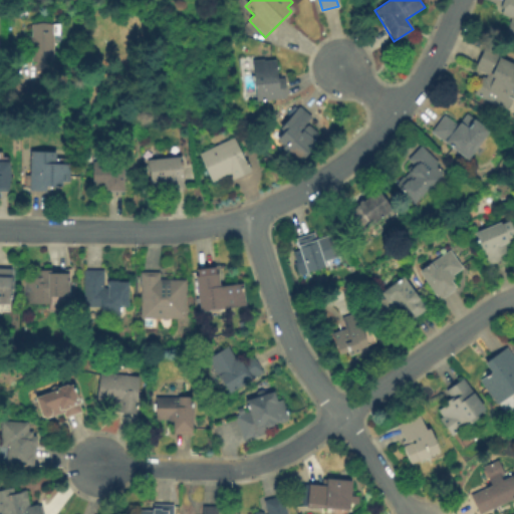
[(504,0),(513,0),(513,37),(504,34),(511,17),(501,13),(503,8),(501,7),(504,0)]
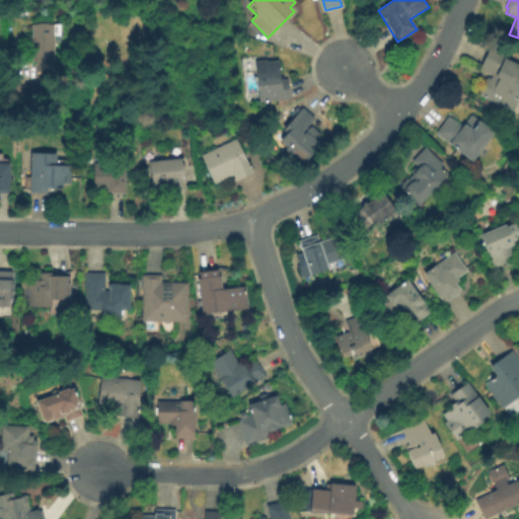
[(31,25),(43,22),(53,25),(59,24),(59,34),(52,34),(54,61),(42,63),(31,61),(31,44),(28,45),(28,39),(32,39),(31,25)]
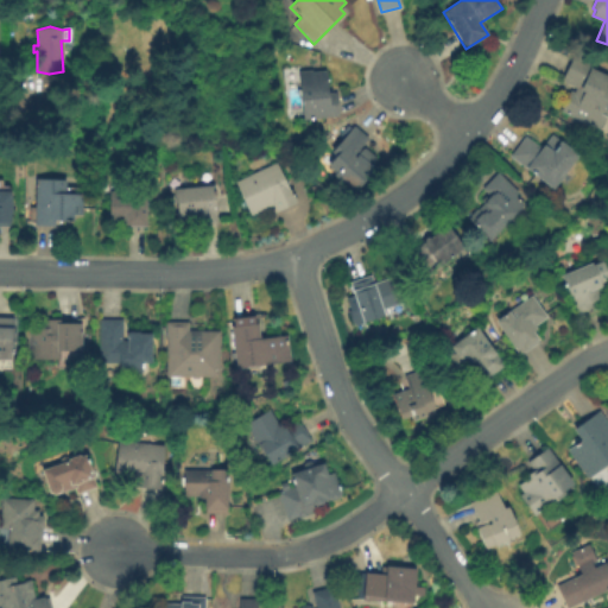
[(607,76),(607,114),(601,130),(561,112),(570,89),(575,92),(576,88),(561,81),(574,54),(595,63),(593,69),(607,76)]
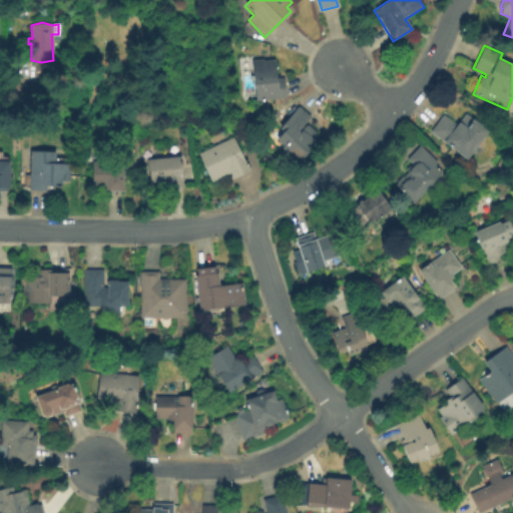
[(252,61),(265,59),(265,60),(275,59),(277,77),(286,76),(288,97),(257,100),(252,61)]
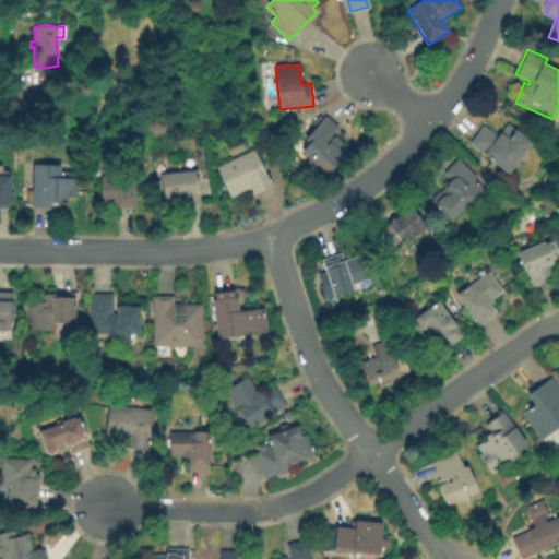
[(326,116),(339,127),(333,133),(347,144),(339,155),(342,158),(325,179),(306,163),(308,159),(300,153),(308,142),(306,140),(326,116)]
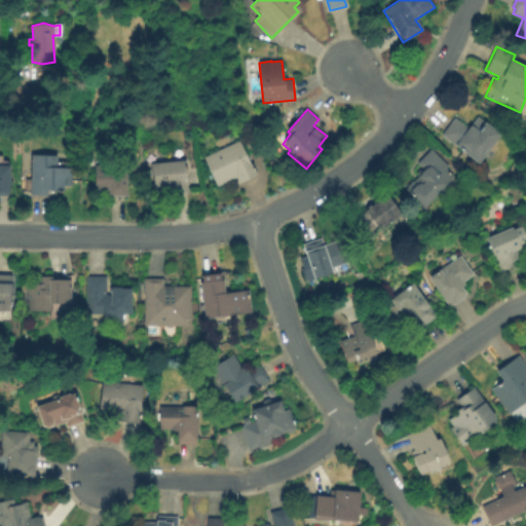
[(499,135),(478,162),(442,135),(456,116),(468,126),(477,116),(499,135)]
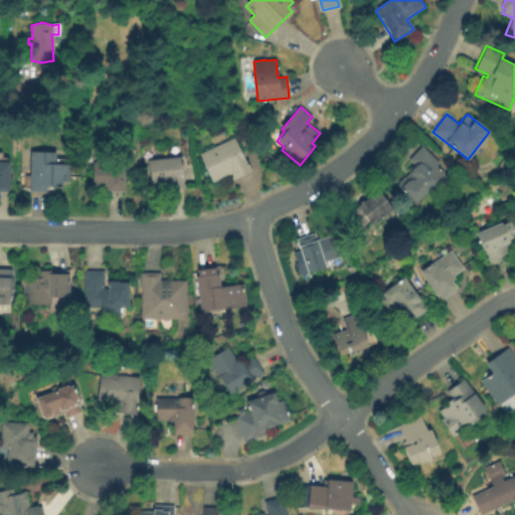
[(234,138),(251,172),(231,182),(228,175),(213,183),(199,156),(234,138)]
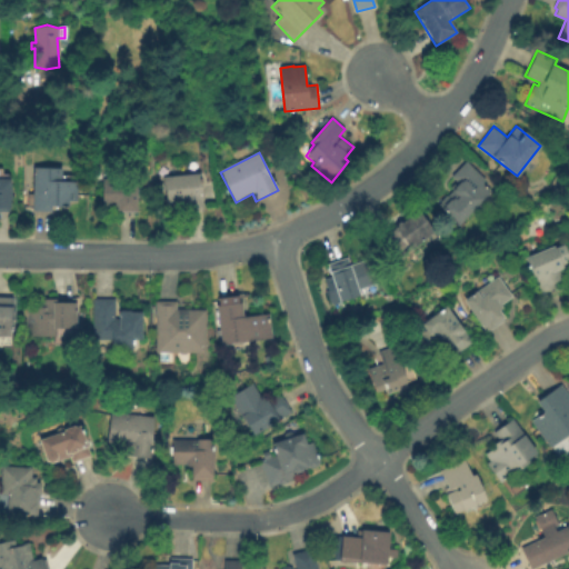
[(490,191),(458,223),(438,205),(452,190),(450,187),(456,180),(451,176),(467,160),(487,179),(482,183),(490,191)]
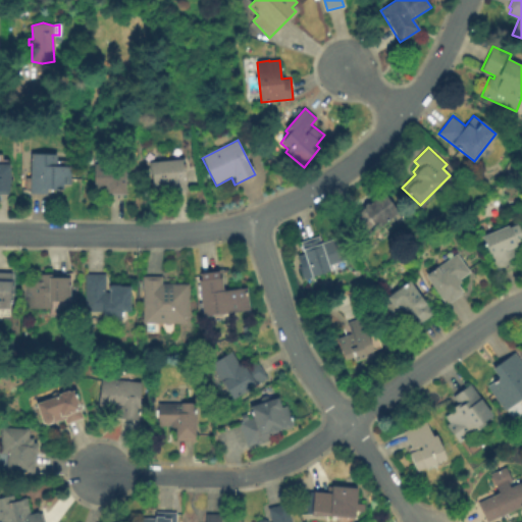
[(0,154),(2,156),(2,160),(8,160),(7,194),(0,194),(0,154)]
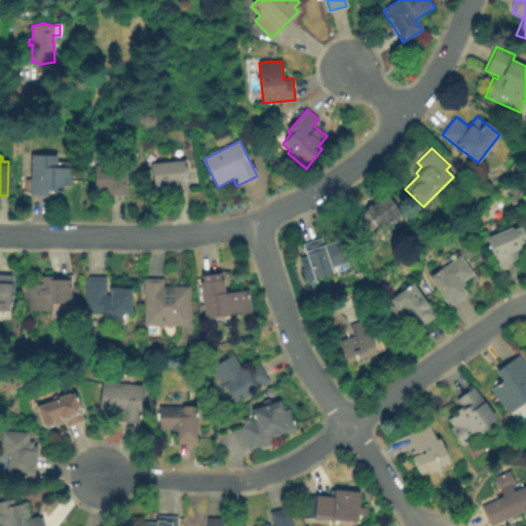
[(30,194),(30,190),(26,190),(26,179),(30,179),(31,155),(57,155),(57,161),(70,161),(69,168),(71,168),(70,185),(63,185),(63,190),(47,190),(46,195),(30,194)]
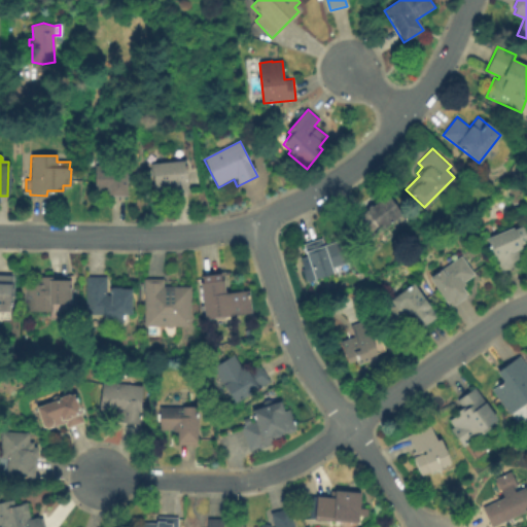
[(183,161),(188,194),(169,196),(167,188),(155,189),(154,176),(152,177),(150,166),(183,161)]
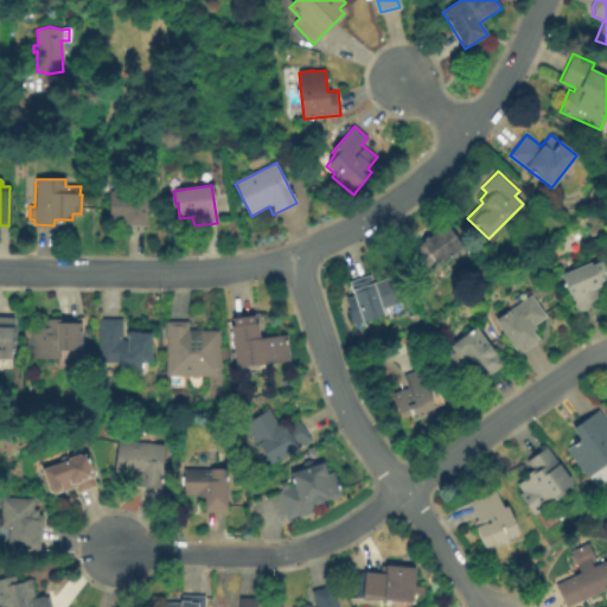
[(145,225),(126,224),(126,221),(109,221),(109,191),(146,191),(145,225)]
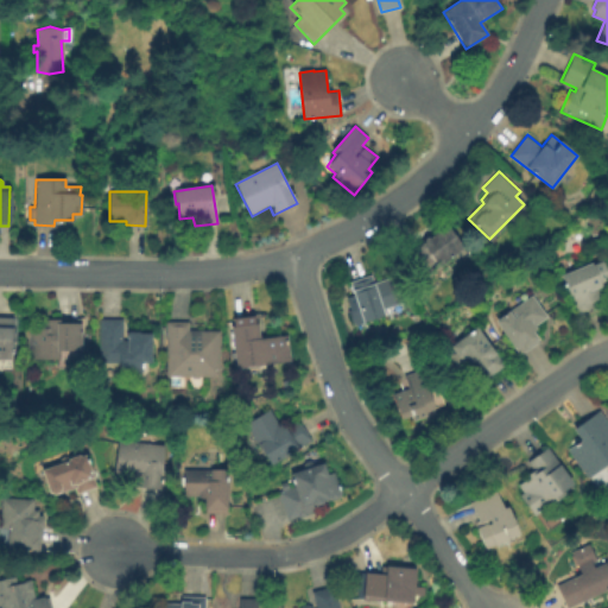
[(462,247),(424,277),(407,254),(445,225),(462,247)]
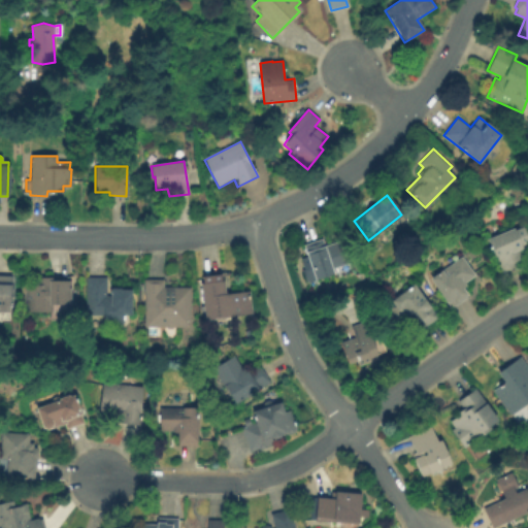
[(487,239),(523,225),(527,239),(527,242),(522,245),(527,257),(515,262),(516,266),(500,272),(487,239)]
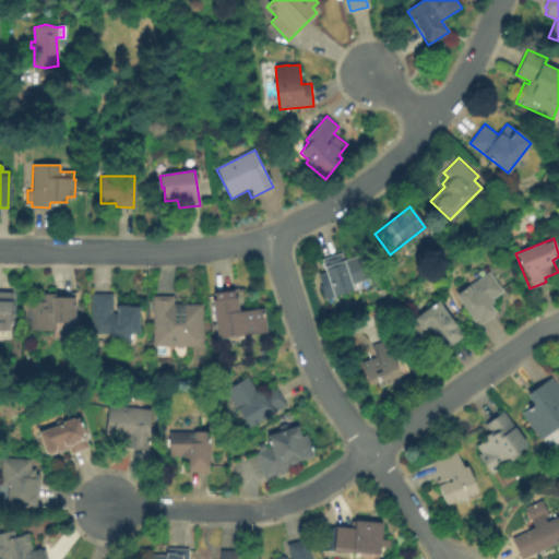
[(363,254),(369,280),(352,285),(353,290),(332,297),(321,260),(342,253),(344,260),(363,254)]
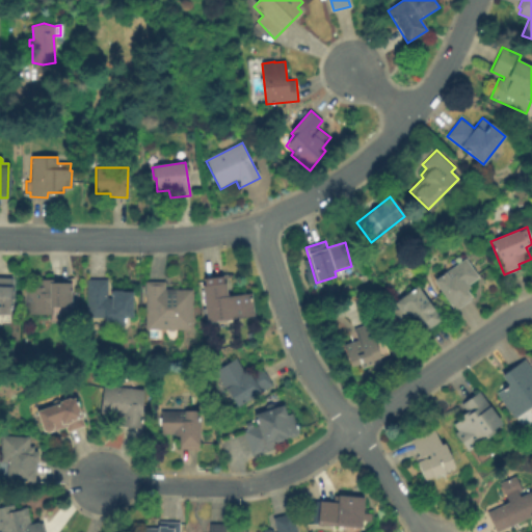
[(466,259),(478,278),(468,285),(471,289),(467,292),(472,299),(454,311),(434,281),(446,272),(446,271),(466,259)]
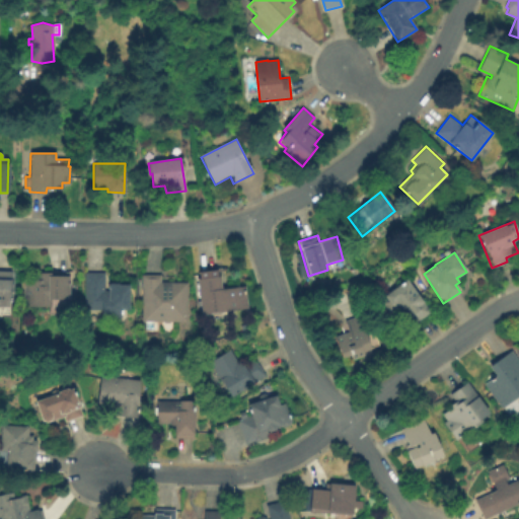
[(248,309),(202,315),(197,280),(200,279),(199,272),(218,269),(219,277),(221,276),(223,289),(245,286),(248,309)]
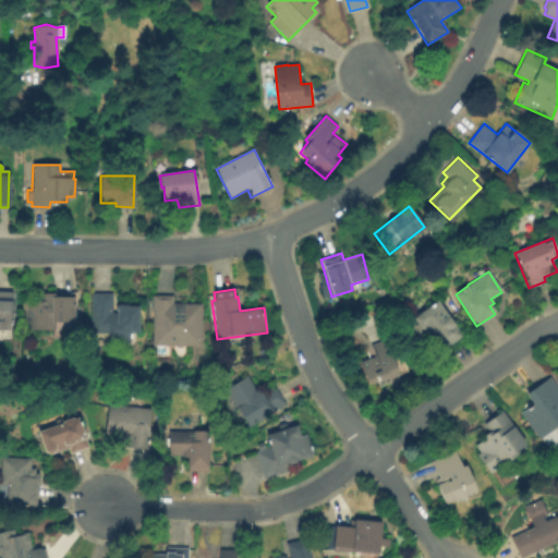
[(10,330),(0,329),(0,291),(12,292),(10,330)]
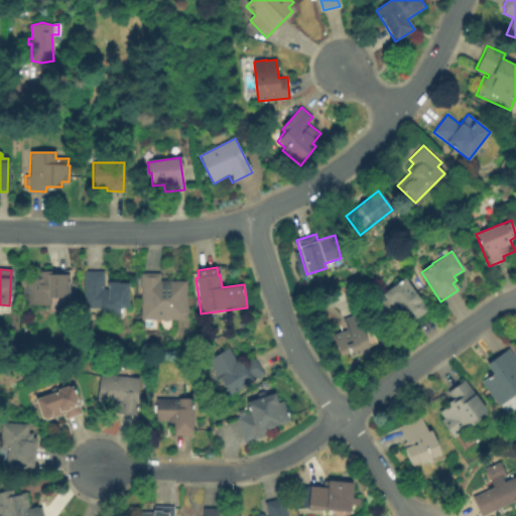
[(67,304),(50,303),(50,305),(24,304),(24,278),(34,279),(34,273),(38,273),(38,270),(49,270),(49,274),(69,275),(68,297),(67,297),(67,304)]
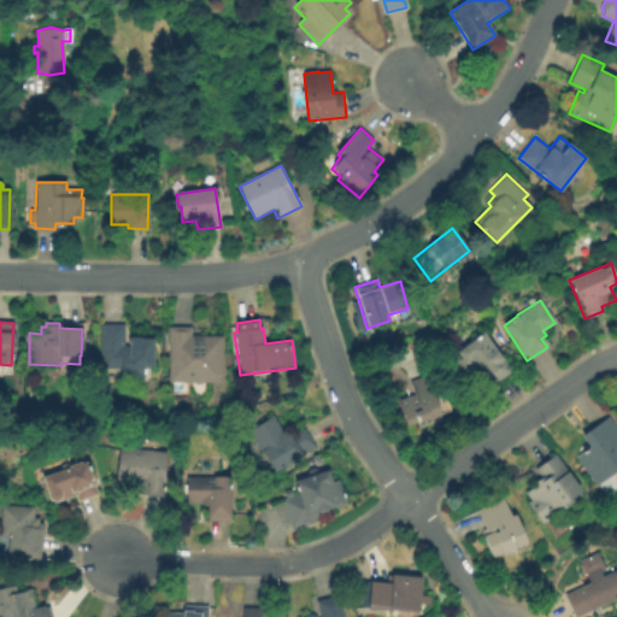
[(100,368),(101,324),(123,324),(123,346),(129,346),(129,339),(130,339),(130,336),(141,336),(141,339),(153,340),(153,368),(142,368),(142,381),(121,381),(121,368),(100,368)]
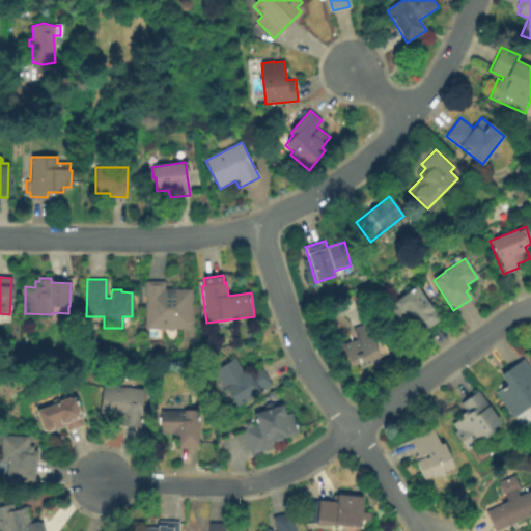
[(146,282),(166,282),(165,289),(192,289),(192,330),(145,330),(146,282)]
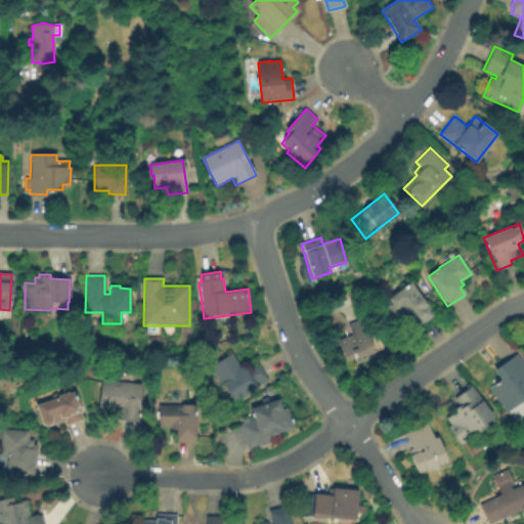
[(411,281),(434,315),(421,325),(417,320),(409,324),(405,319),(411,314),(409,312),(404,315),(402,312),(389,321),(378,305),(411,281)]
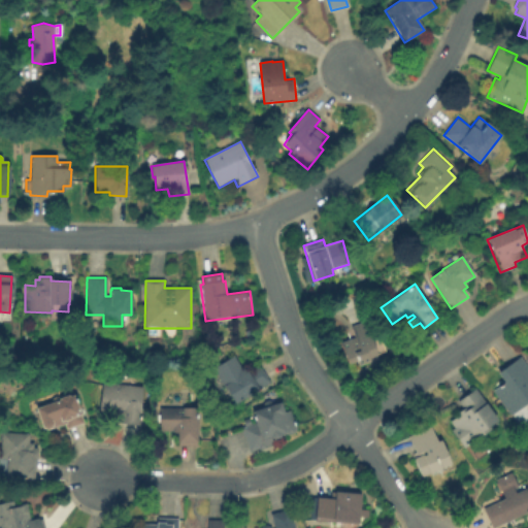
[(365,322),(376,355),(369,358),(370,360),(358,364),(355,361),(347,364),(339,342),(355,337),(352,326),(365,322)]
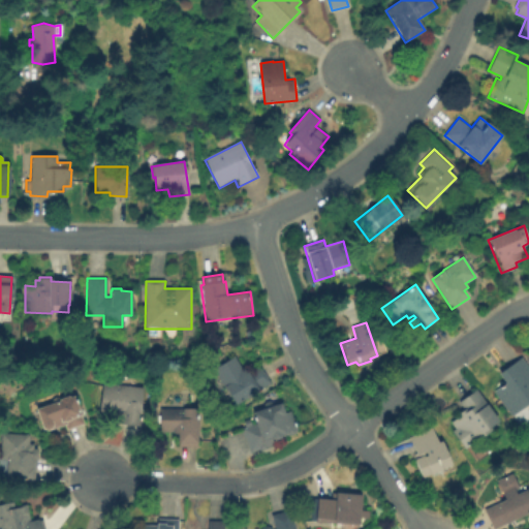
[(271,382),(236,405),(213,369),(236,354),(246,371),(258,363),(271,382)]
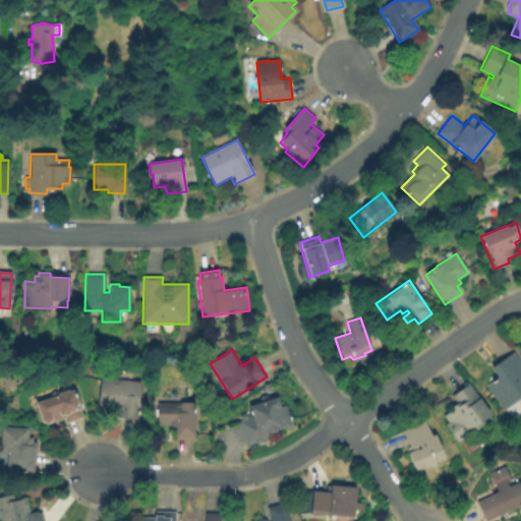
[(514,351),(520,360),(520,407),(520,408),(520,410),(512,417),(507,408),(504,410),(486,386),(498,378),(491,367),(514,351)]
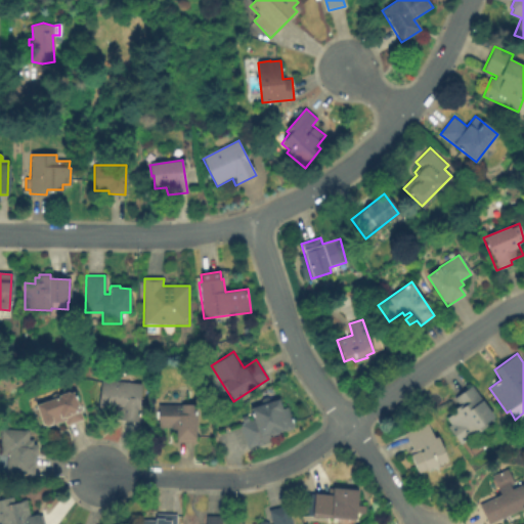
[(101,380),(141,384),(137,422),(115,419),(116,412),(98,410),(101,380)]
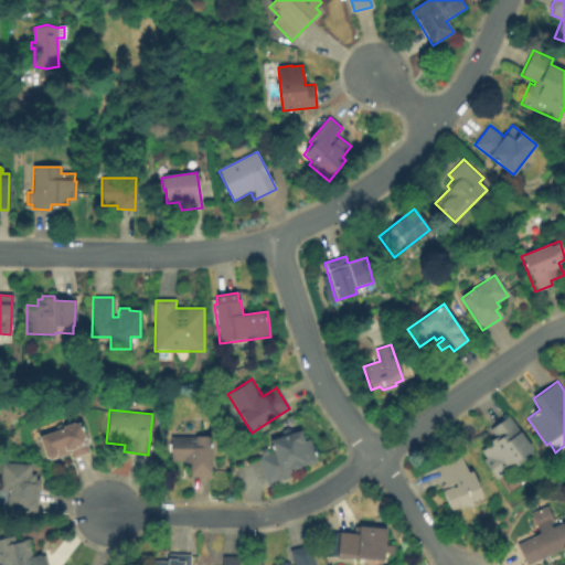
[(534,451),(497,478),(483,460),(487,458),(482,451),(491,445),(489,443),(496,437),(490,429),(509,416),(534,451)]
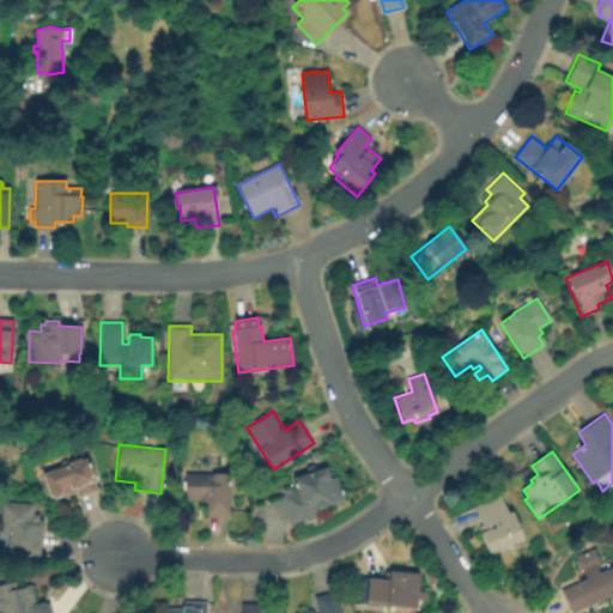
[(50,496),(42,474),(70,465),(68,462),(79,459),(80,460),(85,459),(97,491),(78,498),(76,491),(55,498),(50,496)]
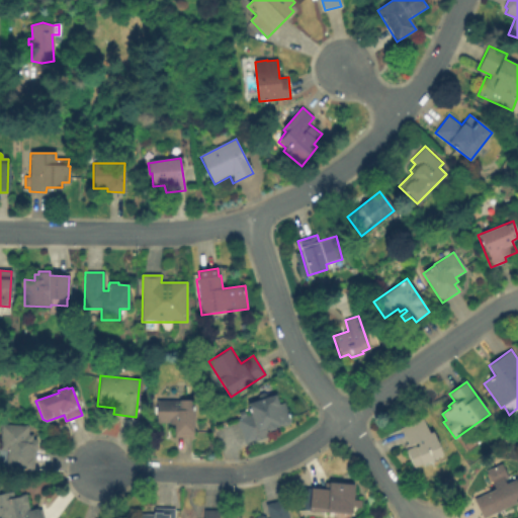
[(276,395),(280,404),(285,402),(292,421),(290,422),(290,423),(269,430),(270,435),(246,443),(238,418),(242,417),(240,412),(246,410),(248,416),(253,415),(249,404),(276,395)]
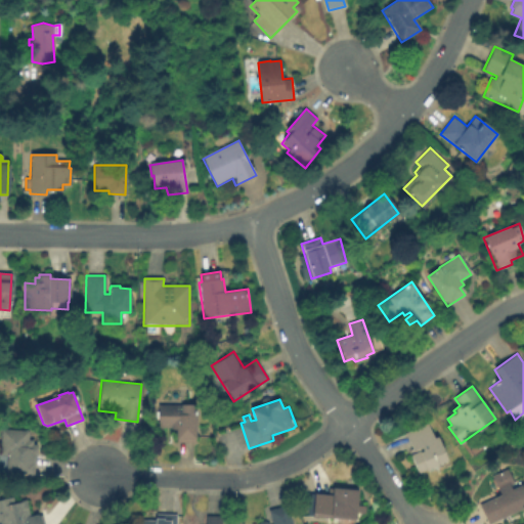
[(197,404),(197,442),(176,442),(176,430),(173,430),(173,427),(159,427),(159,405),(197,404)]
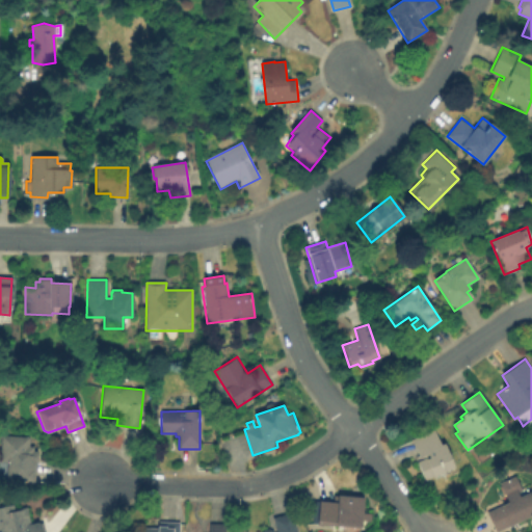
[(413,440),(435,430),(442,444),(445,443),(455,469),(425,480),(418,462),(421,460),(413,440)]
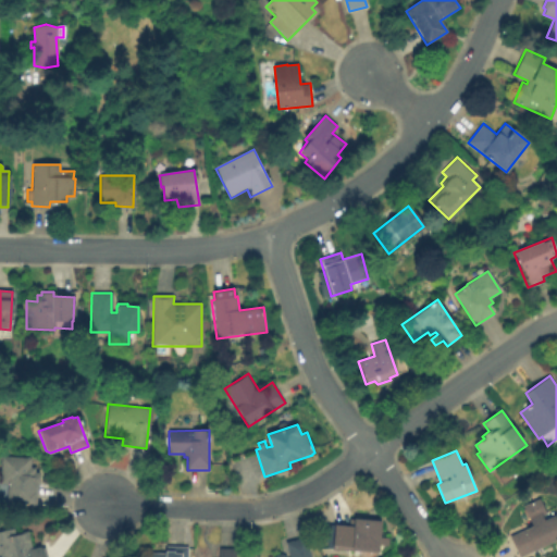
[(33,505),(7,503),(9,483),(0,483),(2,456),(31,458),(29,467),(34,467),(34,472),(39,473),(38,486),(34,486),(33,505)]
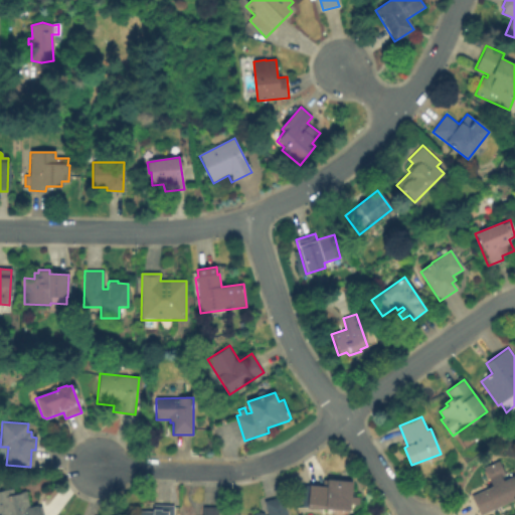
[(514,481),(514,499),(481,514),(472,496),(492,486),(484,468),(500,461),(506,474),(502,476),(504,481),(513,477),(514,481)]
